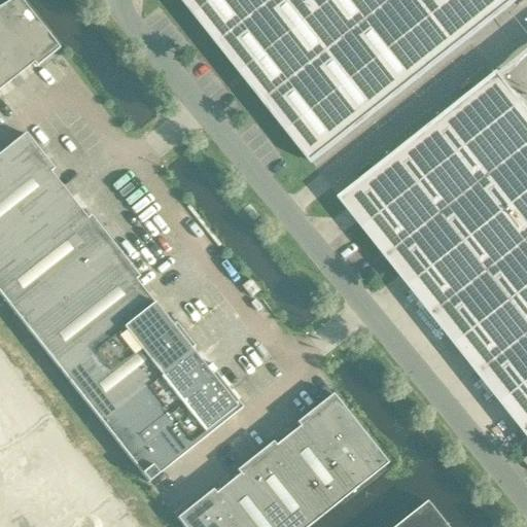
[(19,0),(12,0),(0,7),(0,58),(15,78),(32,65),(35,69),(59,50),(19,0)]
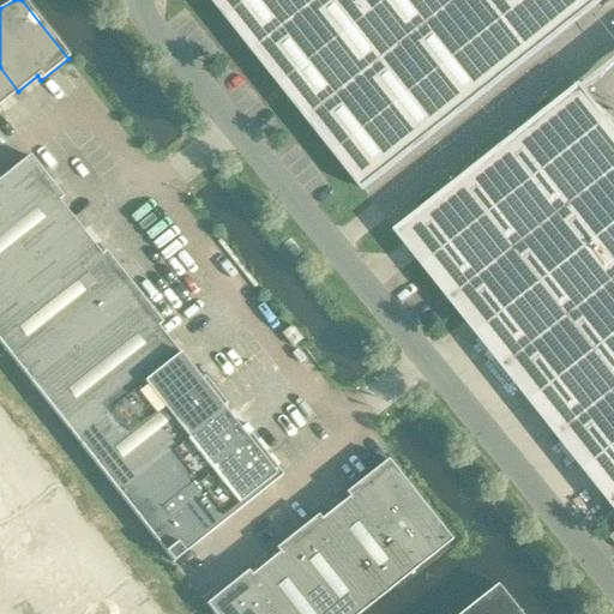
[(211,0),(362,191),(602,0),(211,0)]
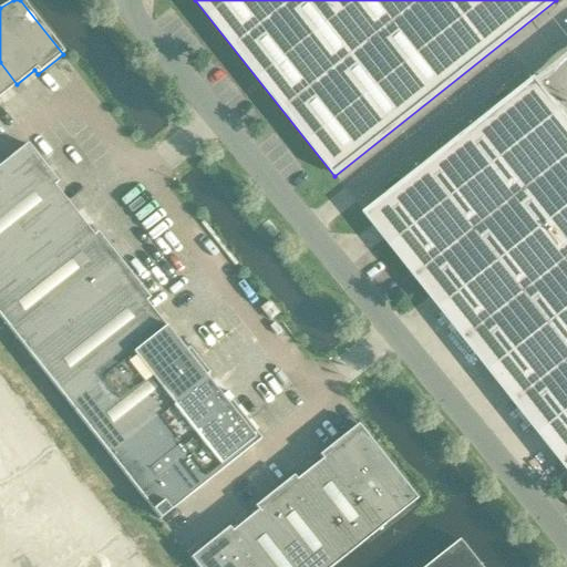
[(0,62),(0,96),(17,84),(0,62)]
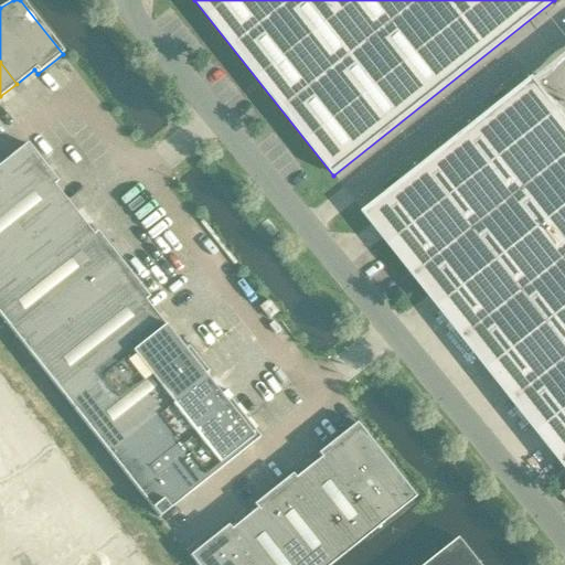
[(564,120),(533,82),(490,116),(490,115),(364,214),(564,466),(564,120)]
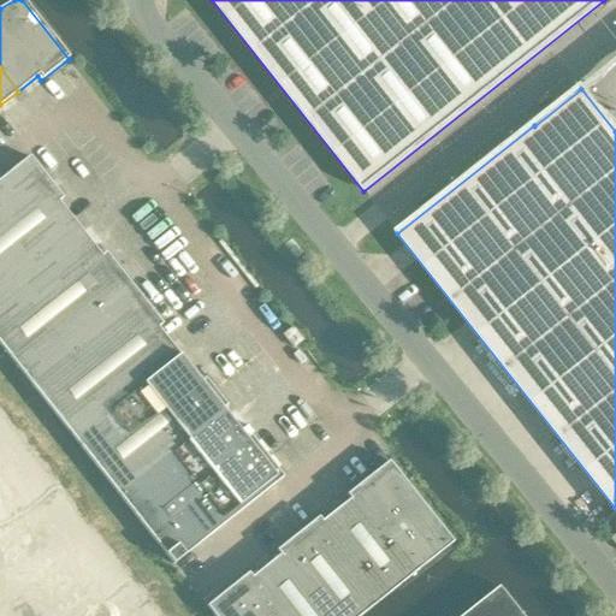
[(0,179),(0,291),(78,230),(57,203),(61,200),(28,158),(0,179)]
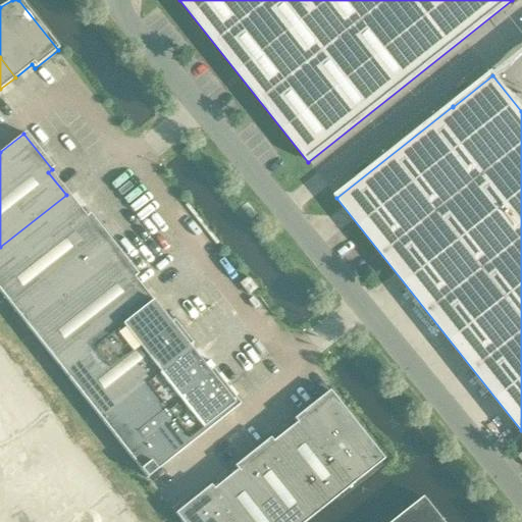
[(0,247),(0,295),(19,319),(112,246),(88,215),(85,218),(66,195),(0,247)]
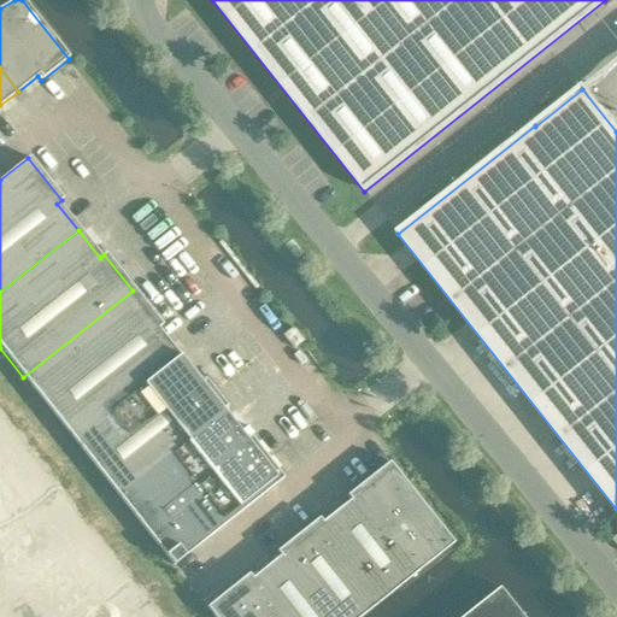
[(23,377),(72,441),(178,357),(157,329),(162,327),(133,291),(23,377)]
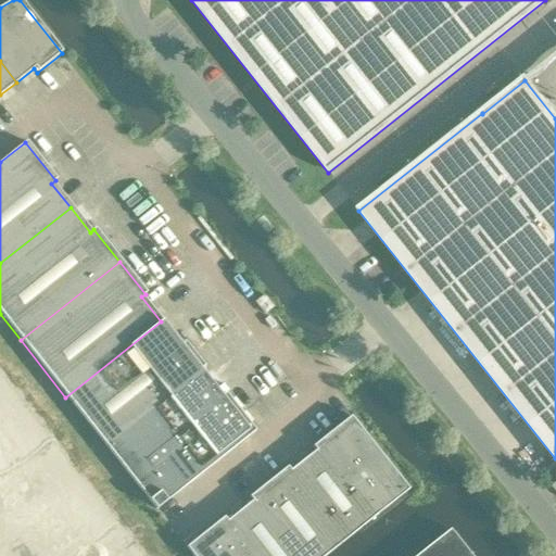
[(263,297),(254,303),(264,315),(273,308),(263,297)]
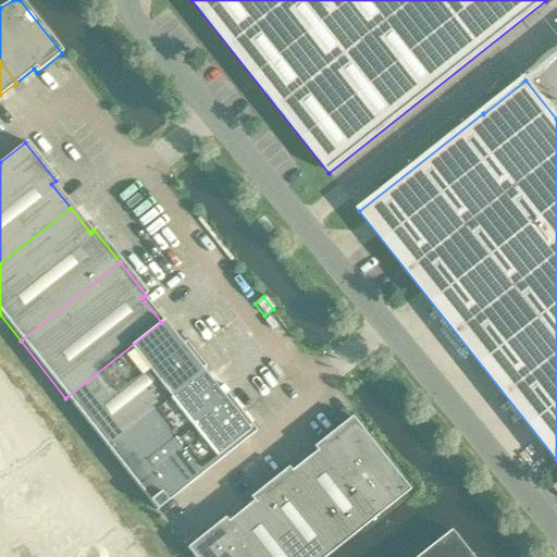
[(65,398),(107,449),(201,373),(200,371),(203,368),(184,344),(181,346),(161,322),(65,398)]
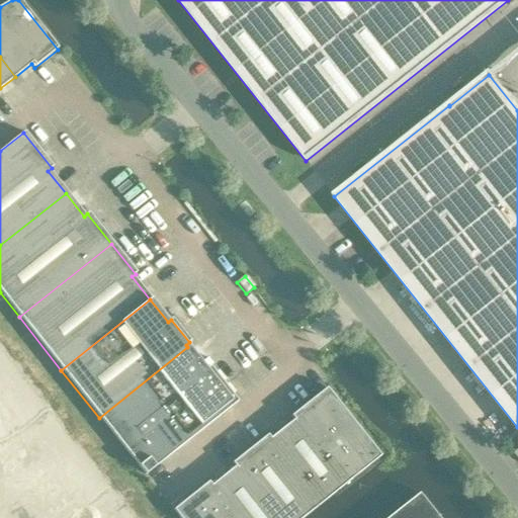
[(0,517),(146,517),(0,333),(0,517)]
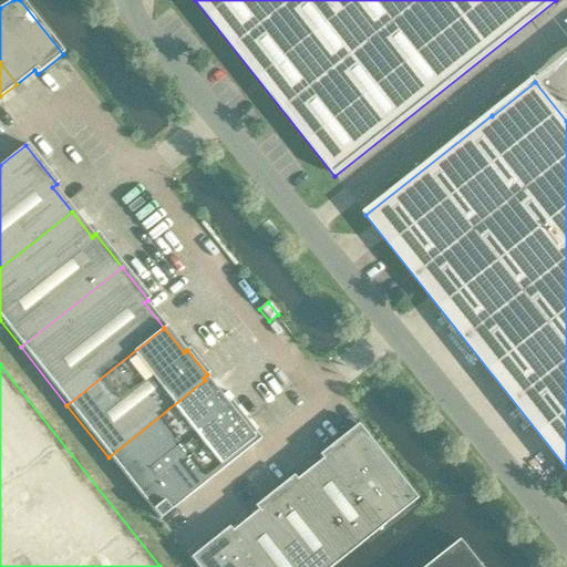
[(205,380),(109,457),(158,521),(259,441),(229,402),(225,405),(205,380)]
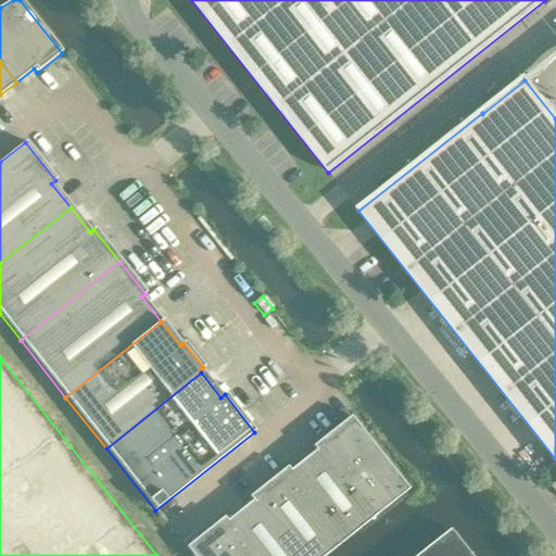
[(286,468),(280,472),(339,545),(407,491),(407,490),(350,417),(312,447),(315,452),(289,471),(286,468)]
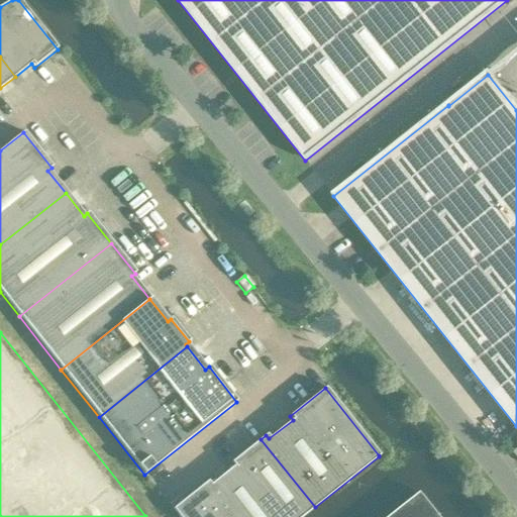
[(233,467),(213,483),(239,516),(302,516),(315,507),(261,439),(230,462),(233,467)]
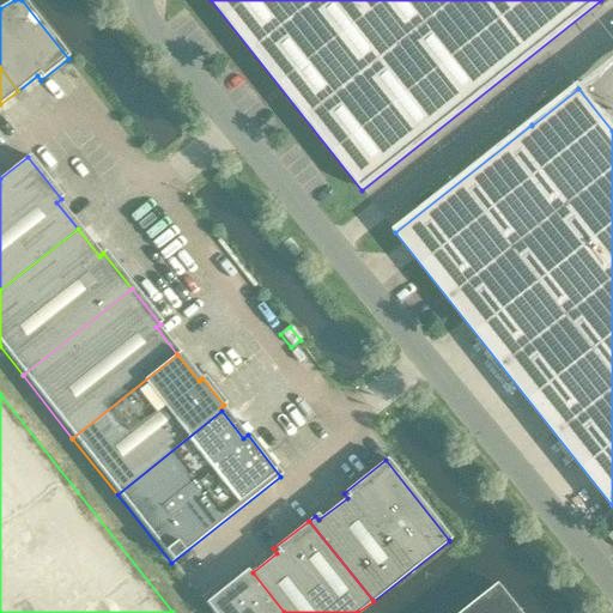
[(284,612),(253,572),(249,576),(246,571),(204,605),(210,612),(284,612)]
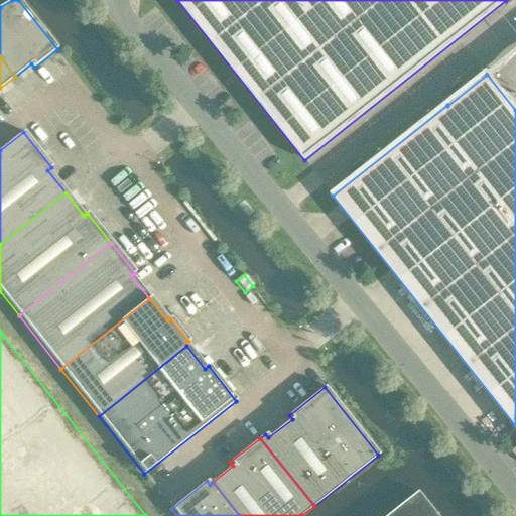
[(387,515),(434,515),(416,493),(387,515)]
